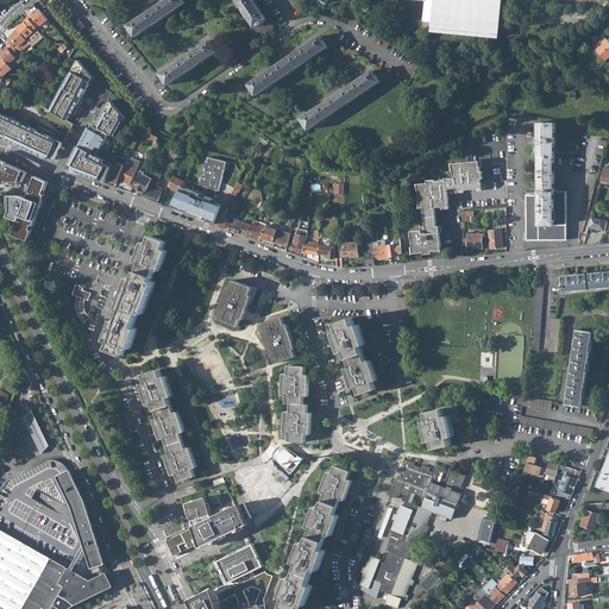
[(165,0),(129,25),(137,37),(186,4),(183,0),(165,0)]
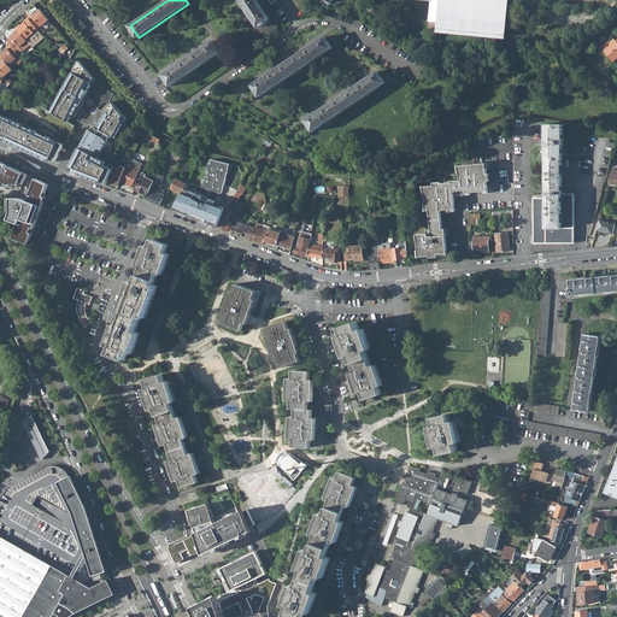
[(240,0),(259,27),(257,28),(263,37),(278,28),(272,18),(270,19),(257,0),(240,0)]
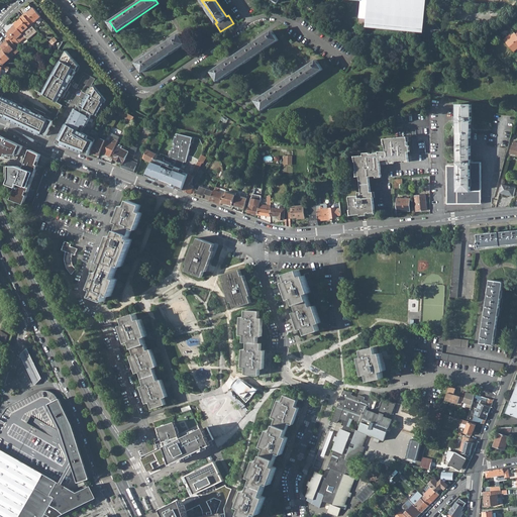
[(368,0),(367,24),(422,29),(424,0),(368,0)]
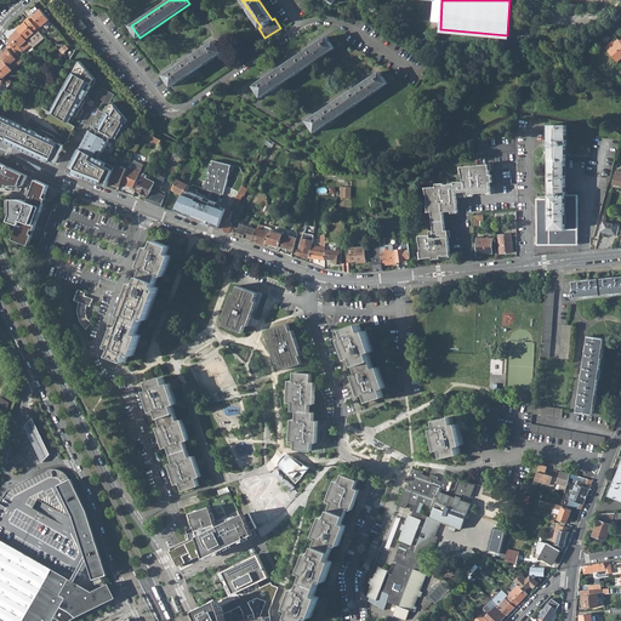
[(41,10),(33,16),(33,15),(28,18),(38,28),(41,26),(41,27),(50,20),(41,10)]
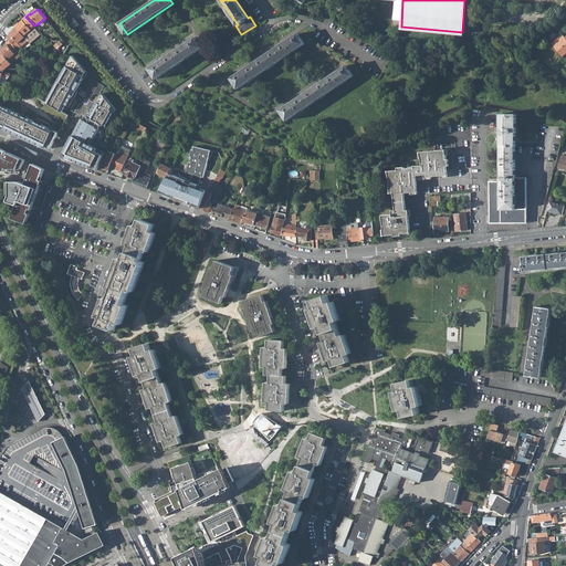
[(24,35),(31,30),(31,29),(34,25),(25,17),(22,19),(23,20),(17,27),(17,28),(24,35)]
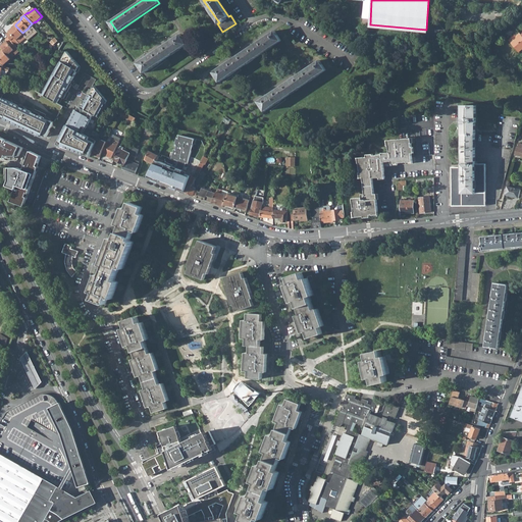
[(73,22),(68,16),(63,21),(67,27),(73,22)]
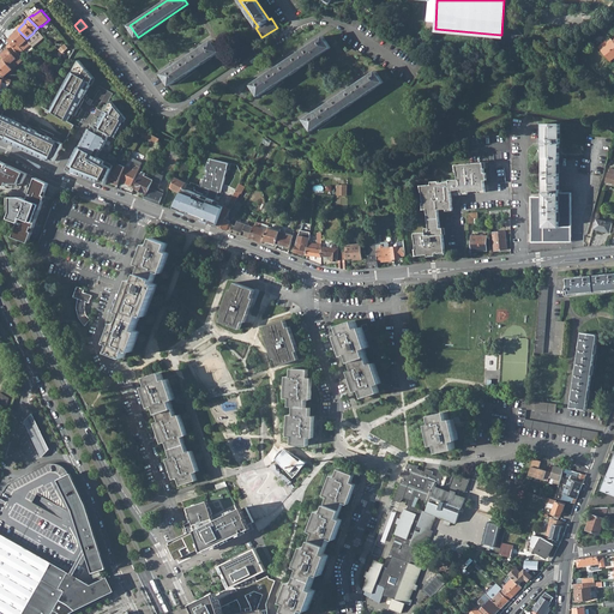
[(19,54),(23,50),(19,47),(28,40),(26,38),(18,30),(7,40),(11,43),(19,54)]
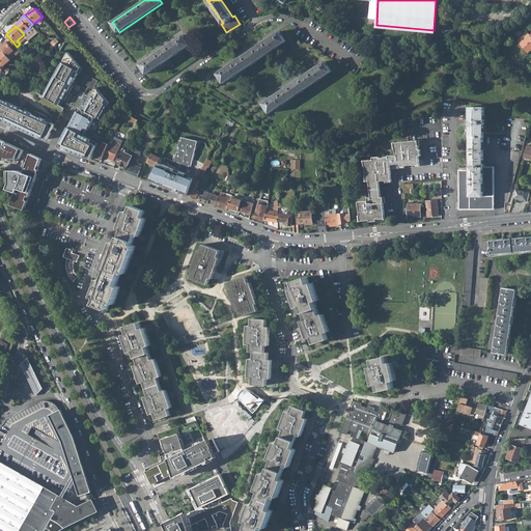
[(218,74),(224,83),(286,42),(280,31),(218,74)]
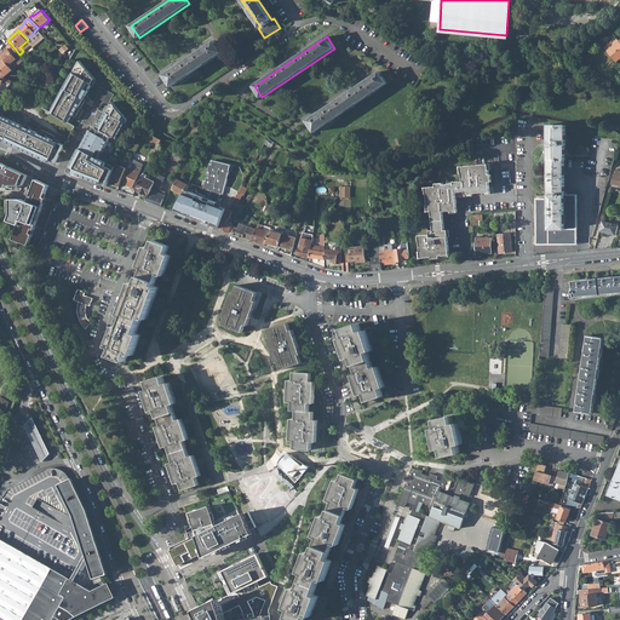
[(616,62),(619,58),(619,42),(619,41),(616,39),(613,42),(612,41),(604,47),(608,51),(616,62)]
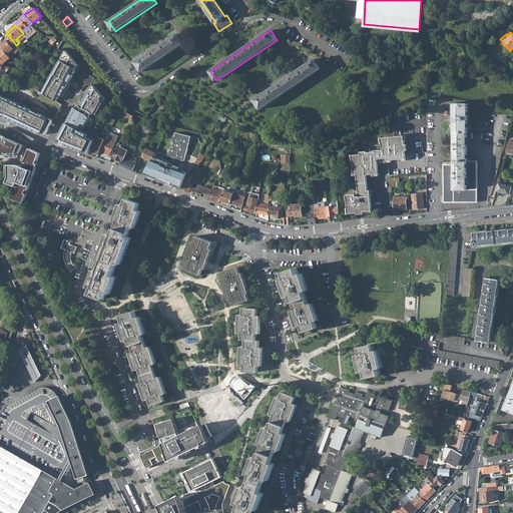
[(16,39),(19,42),(26,37),(23,33),(16,39)]
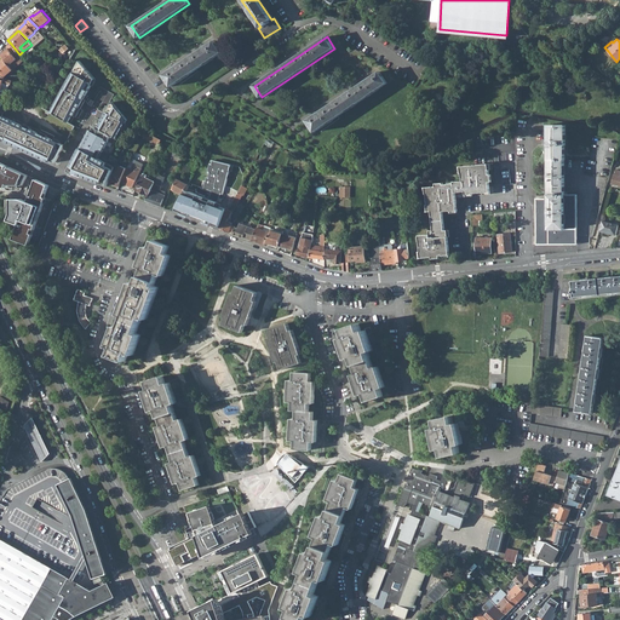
[(164,75),(172,86),(222,52),(214,41),(164,75)]
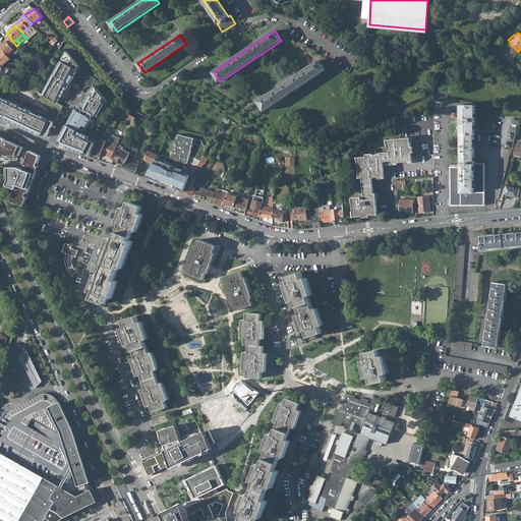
[(20,50),(16,46),(9,37),(6,40),(6,41),(0,46),(3,50),(7,55),(11,58),(20,50)]
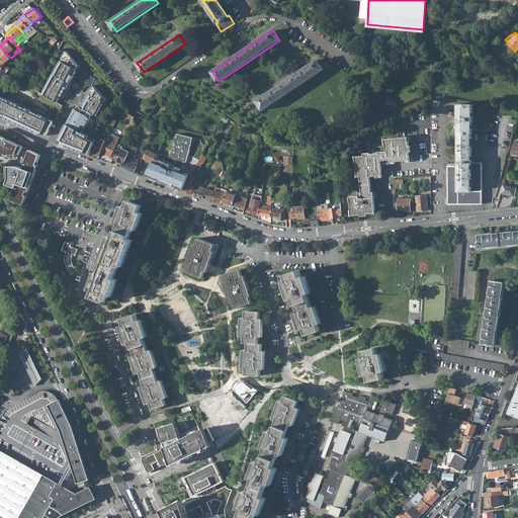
[(3,50),(0,52),(0,64),(3,65),(11,58),(7,55),(3,50)]
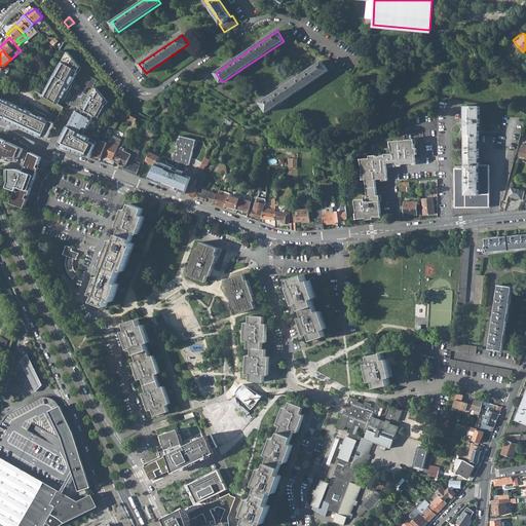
[(44,96),(59,104),(62,98),(66,100),(74,85),(72,84),(73,82),(74,83),(76,81),(74,80),(82,67),(69,51),(59,68),(58,67),(45,87),(47,88),(44,96)]
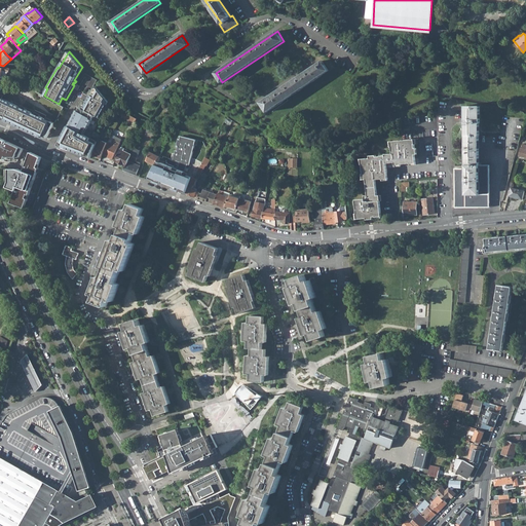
[(261,103),(267,112),(288,99),(329,70),(323,61),(261,103)]
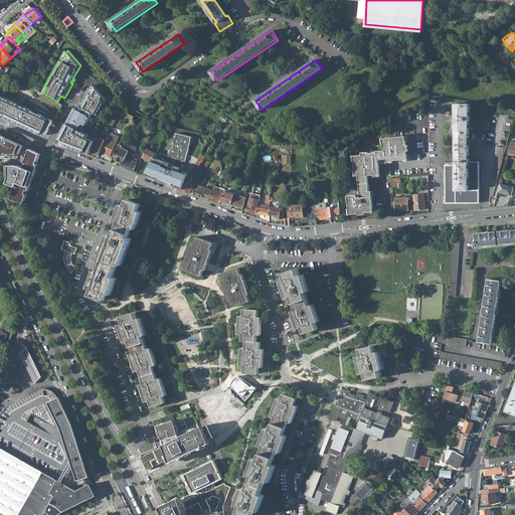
[(0,65),(0,74),(1,75),(3,68),(6,69),(9,70),(10,66),(3,64),(3,66),(0,65)]
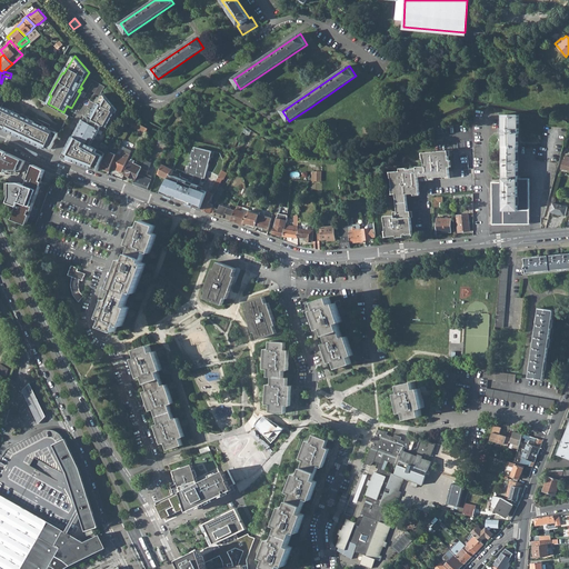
[(45,86),(48,88),(53,78),(56,79),(57,77),(56,76),(52,75),(50,78),(45,86)]
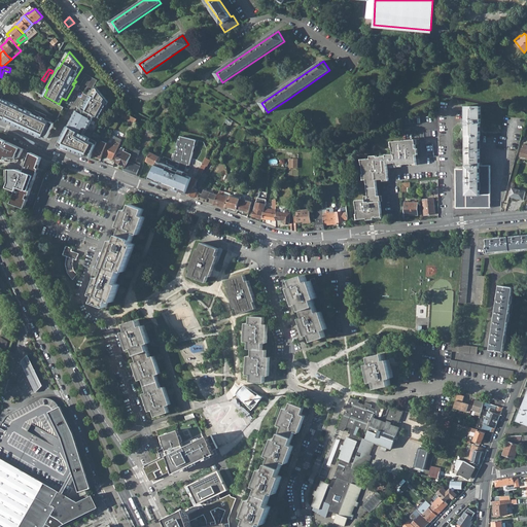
[(0,115),(5,118),(5,119),(6,120),(13,124),(15,125),(20,127),(20,125),(24,127),(23,128),(42,138),(43,137),(47,138),(53,128),(54,127),(56,124),(45,118),(0,97),(1,95),(0,95),(0,85),(2,81),(0,80),(1,77),(0,76),(0,115)]
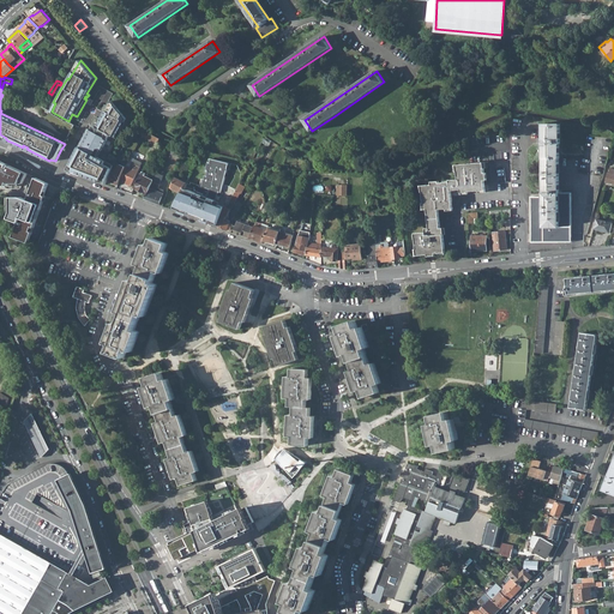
[(73,169),(73,172),(74,172),(88,178),(106,185),(115,166),(108,161),(120,138),(119,137),(125,126),(128,120),(113,101),(107,110),(106,110),(101,119),(102,120),(98,127),(95,125),(92,130),(91,128),(70,167),(73,169)]
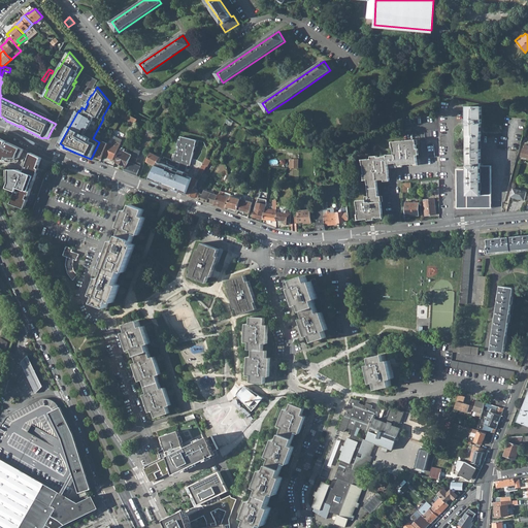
[(118,106),(116,110),(124,116),(125,112),(126,110),(118,106)]
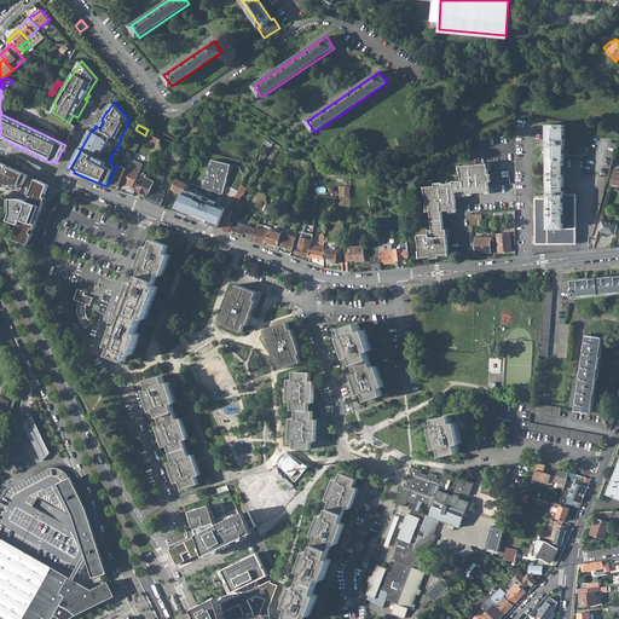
[(536,195),(536,244),(577,244),(577,194),(566,194),(566,191),(563,191),(563,160),(565,160),(565,145),(565,125),(548,125),(548,140),(547,140),(547,145),(548,145),(548,160),(548,195),(536,195)]
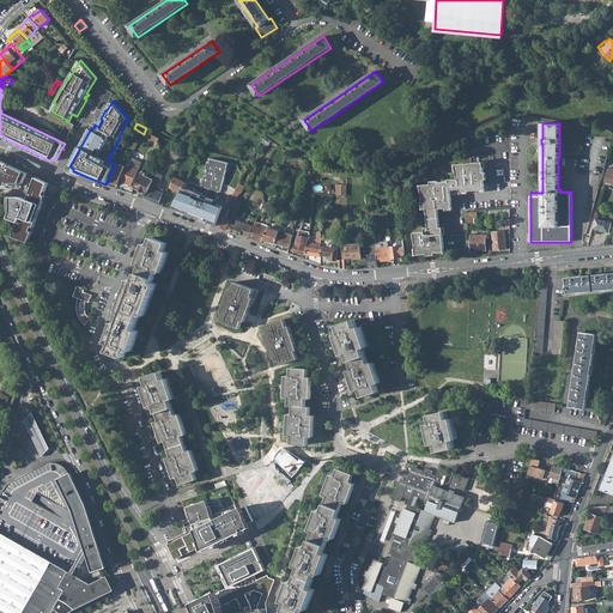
[(143,135),(143,137),(152,141),(151,145),(156,147),(161,139),(145,131),(144,134),(143,135)]
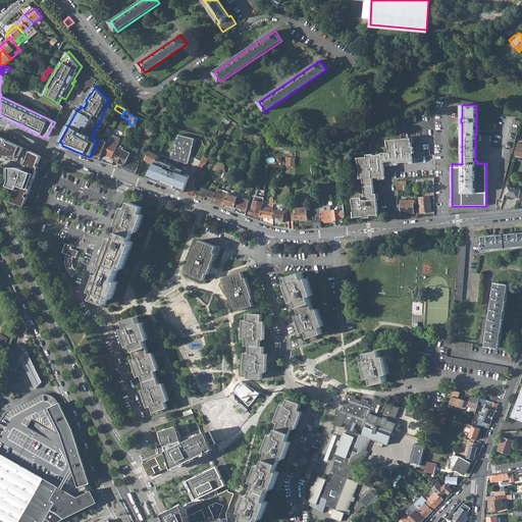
[(147,123),(144,129),(154,135),(157,128),(147,123)]
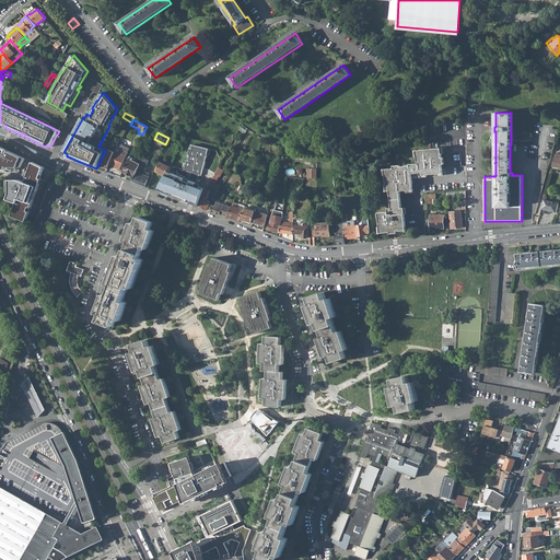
[(209,149),(193,144),(193,148),(190,148),(189,154),(190,154),(189,160),(187,160),(185,171),(187,172),(186,174),(187,174),(186,177),(179,174),(179,175),(168,172),(166,176),(159,189),(178,197),(179,195),(189,198),(187,202),(191,203),(193,201),(199,205),(201,199),(205,188),(197,186),(200,175),(202,175),(205,168),(209,149)]
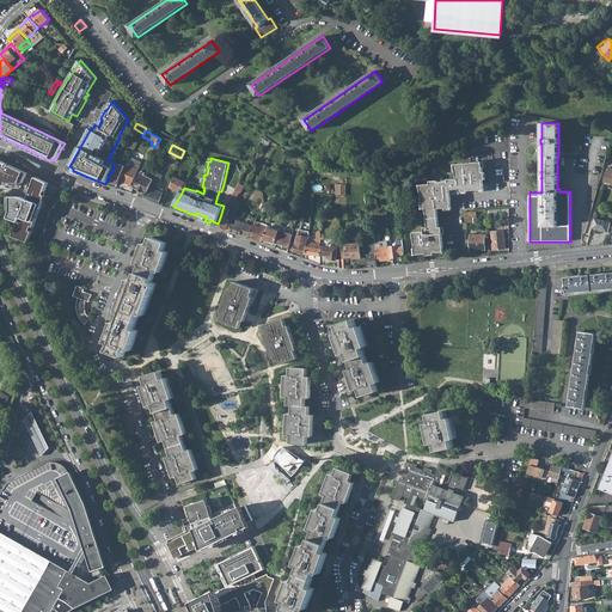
[(25,172),(0,159),(0,182),(7,185),(7,181),(11,183),(22,182),(25,172)]
